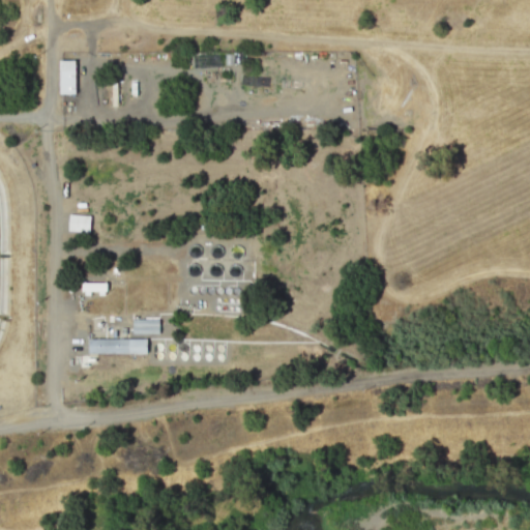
[(59,59),(60,59),(74,59),(75,92),(60,92),(59,59)]
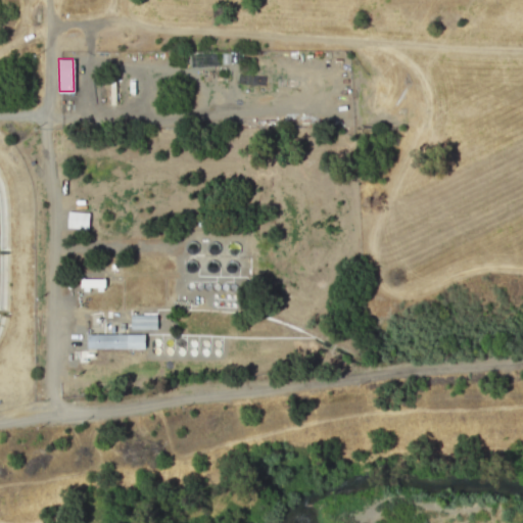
[(68,210),(88,211),(88,225),(67,224),(68,210)]
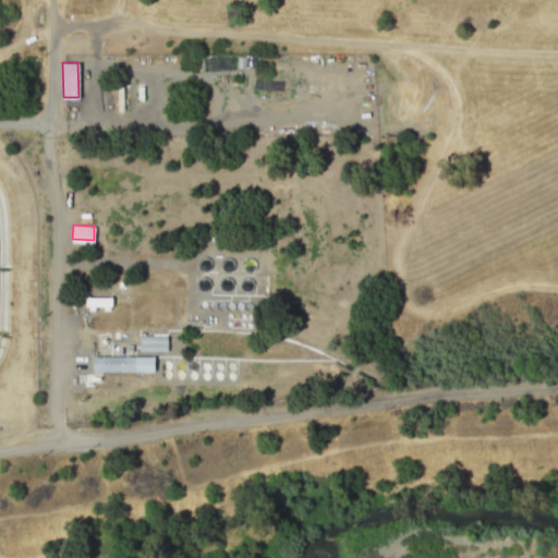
[(108,307),(109,298),(85,298),(85,306),(108,307)]
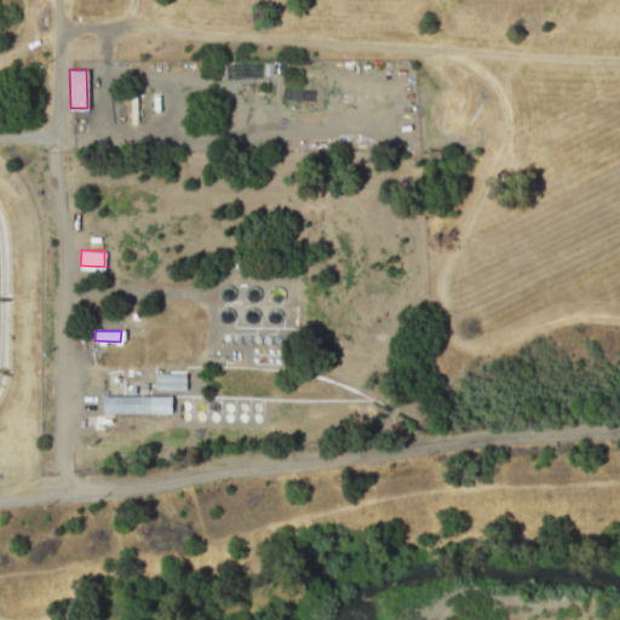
[(185,390),(185,372),(154,373),(155,390),(185,390)]
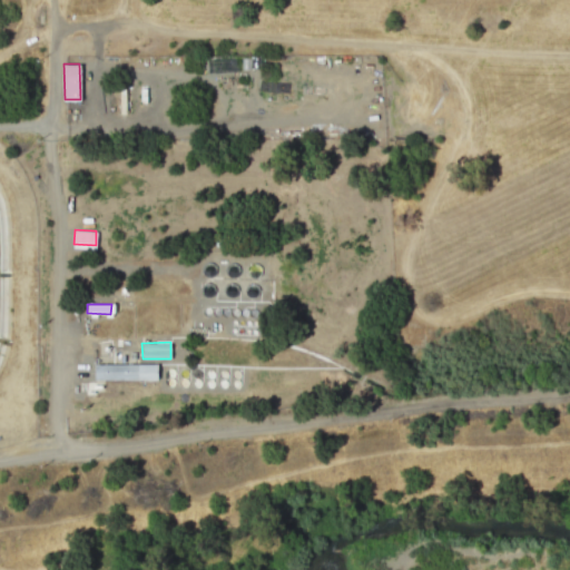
[(156,377),(156,363),(95,363),(95,377),(156,377)]
